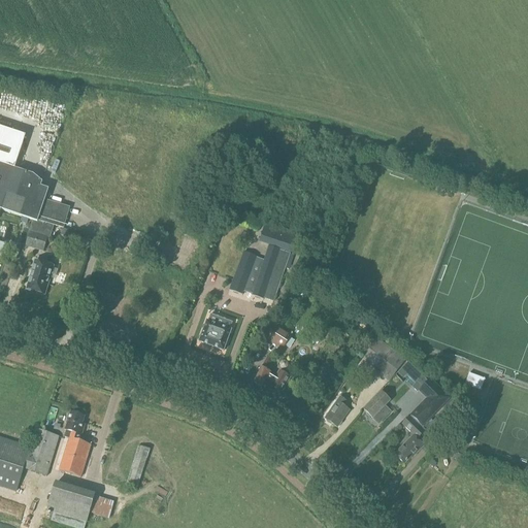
[(42,109),(59,109),(59,101),(42,101),(42,109)]
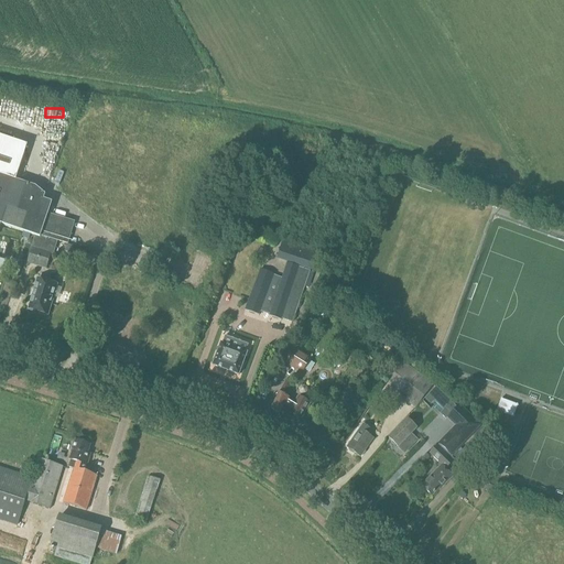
[(65,179),(76,148),(62,142),(51,173),(65,179)]
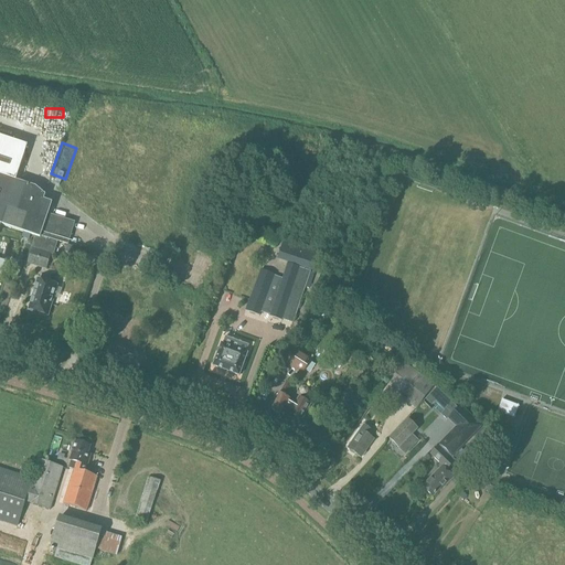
[(18,210),(27,185),(16,182),(25,156),(0,146),(0,227),(1,225),(0,225),(0,223),(7,205),(18,210)]
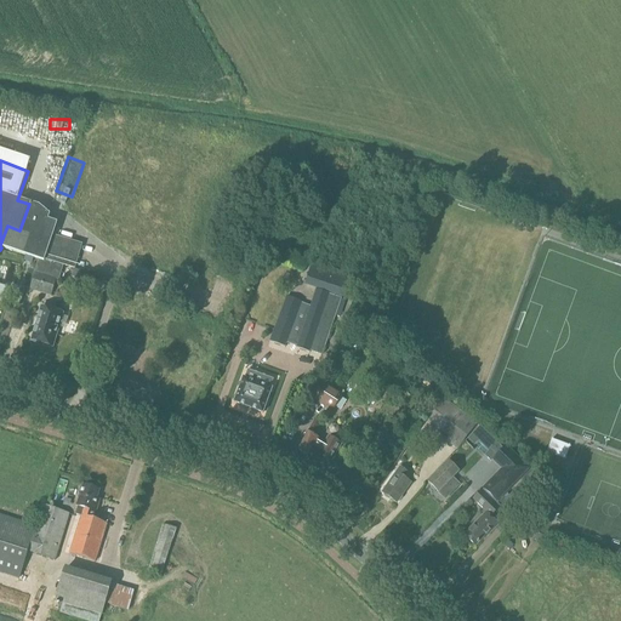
[(0,245),(0,248),(1,248),(26,256),(44,263),(45,260),(64,266),(74,269),(83,245),(53,237),(57,224),(58,224),(58,223),(39,208),(29,204),(20,231),(7,226),(0,245)]
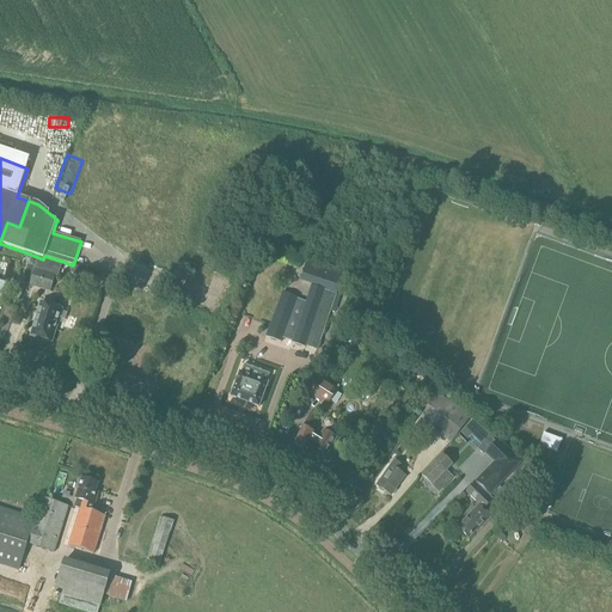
[(43,259),(25,252),(24,257),(37,262),(29,287),(50,293),(56,276),(59,277),(63,262),(44,256),(43,259)]
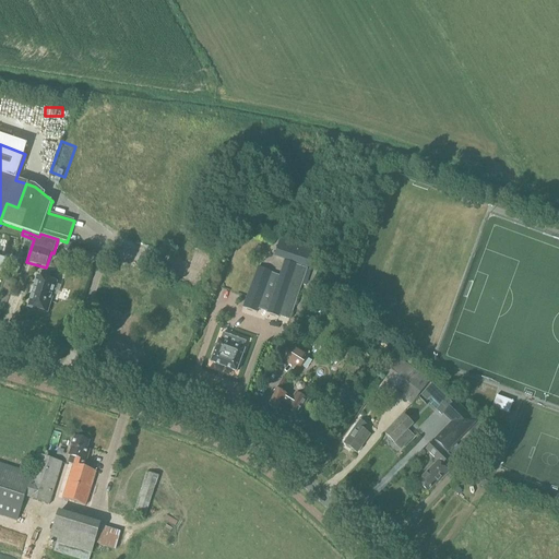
[(313,270),(318,258),(320,252),(280,239),(274,258),(284,261),(280,275),(256,268),(241,309),(257,314),(259,309),(290,320),(308,268),(313,270)]
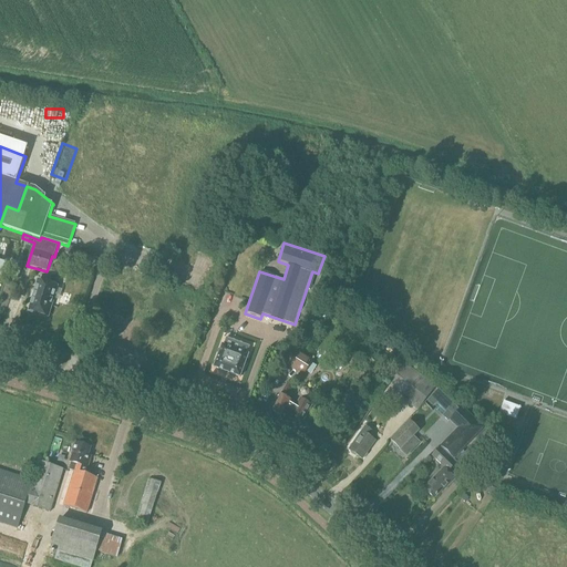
[(52,307),(58,287),(38,281),(32,300),(34,300),(31,311),(47,316),(50,306),(52,307)]
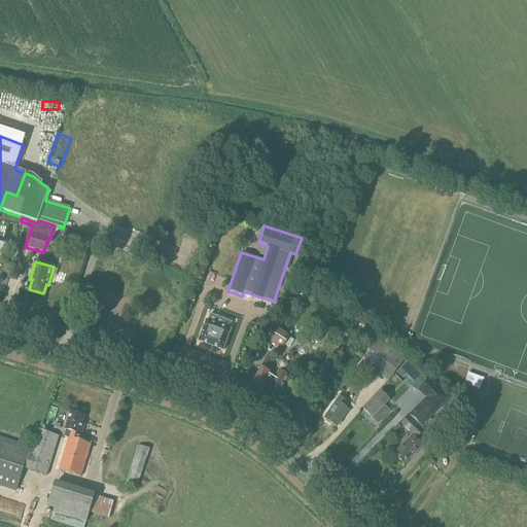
[(199,342),(223,351),(232,330),(207,321),(199,342)]
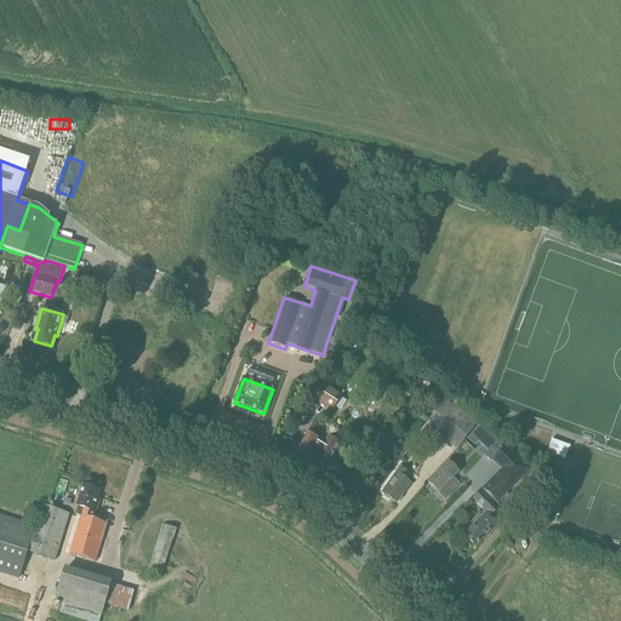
[(334,412),(343,396),(323,383),(312,399),(334,412)]
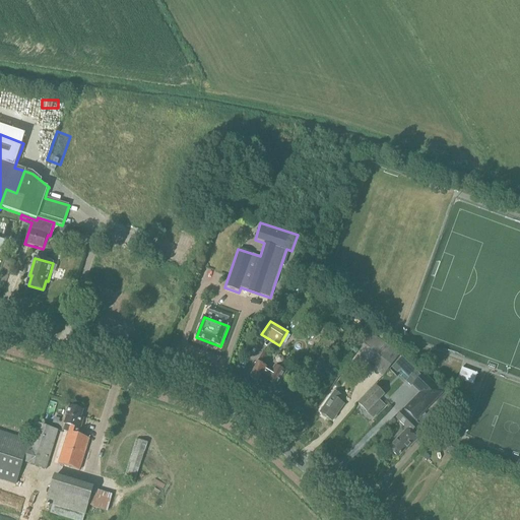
[(399,355),(382,342),(365,363),(383,377),(399,355)]
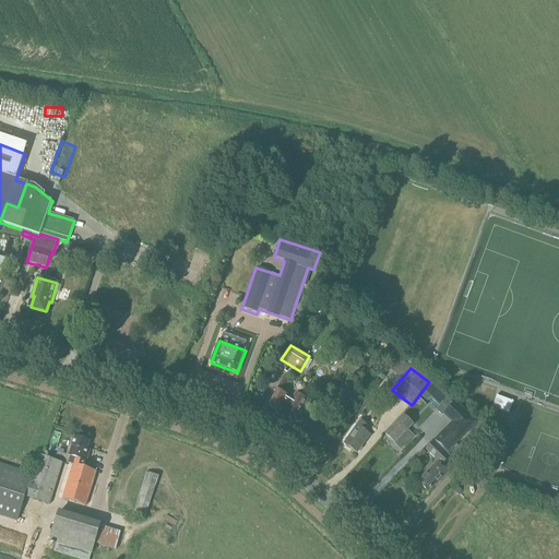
[(282,393),(289,382),(283,379),(276,390),(268,405),(278,412),(284,404),(288,407),(287,408),(298,416),(307,401),(296,394),(292,401),(287,397),(288,396),(282,393)]
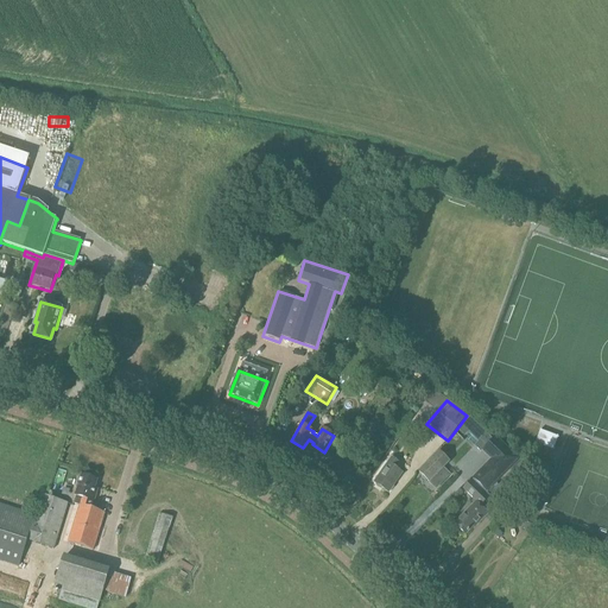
[(553,450),(558,437),(543,432),(540,431),(536,444),(545,448),(552,451),(553,450)]
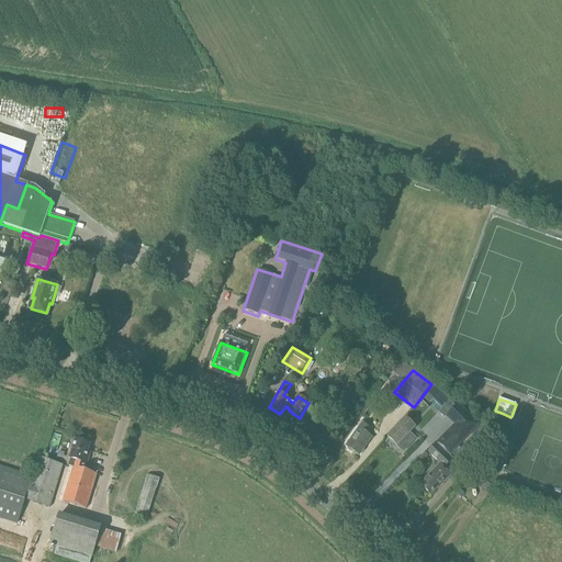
[(438,441),(450,454),(479,424),(458,404),(446,417),(454,425),(438,441)]
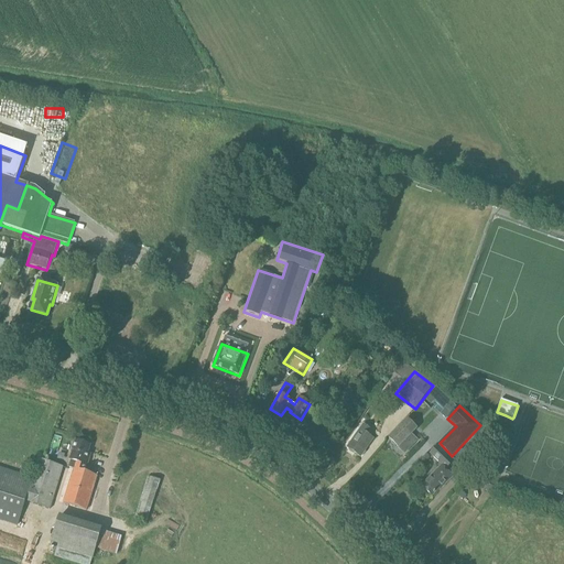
[(416,430),(410,423),(404,430),(401,426),(389,438),(398,447),(410,435),(411,435),(416,430)]
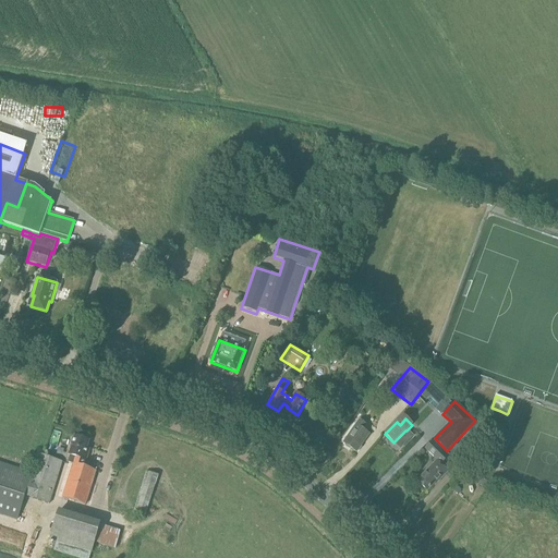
[(364,431),(366,426),(360,421),(344,444),(356,452),(370,434),(364,431)]
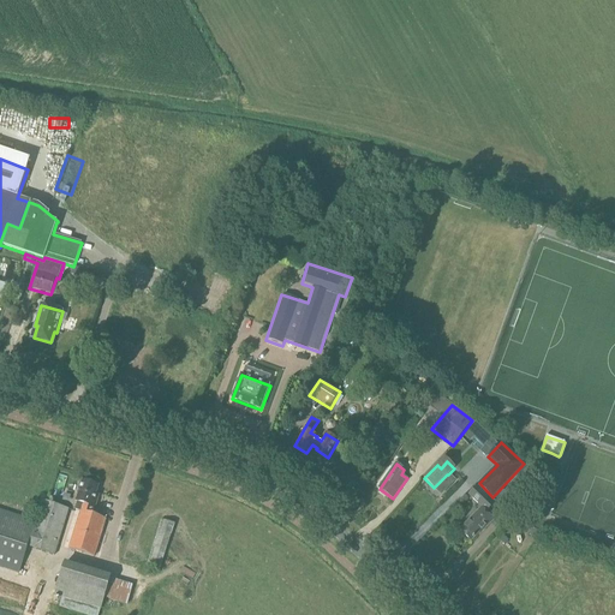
[(538,476),(529,466),(500,496),(509,506),(538,476)]
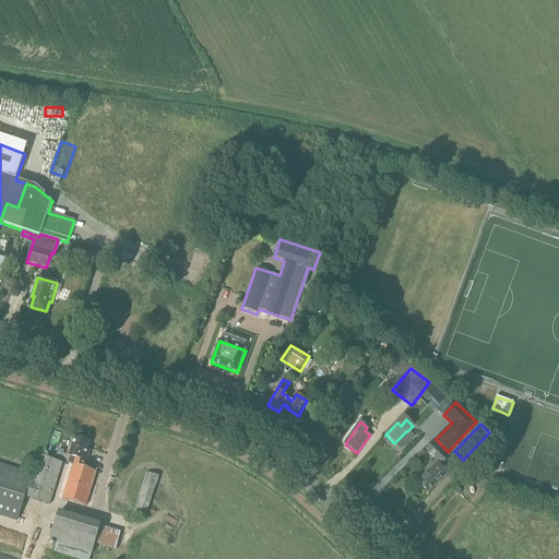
[(90,442),(75,438),(68,463),(73,465),(62,499),(86,507),(97,472),(85,468),(87,461),(84,461),(90,442)]
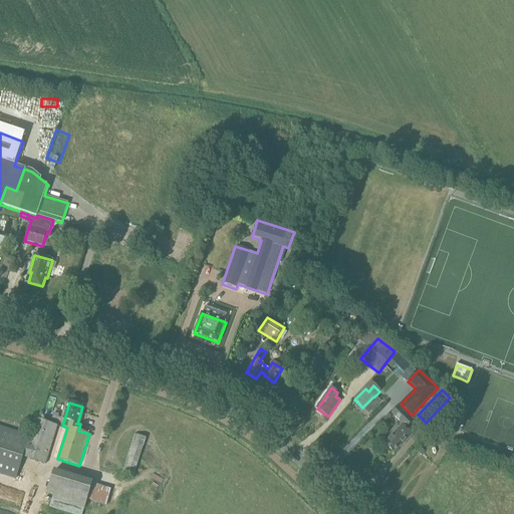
[(417,424),(414,421),(399,407),(392,414),(403,425),(384,444),(394,453),(406,441),(407,442),(414,434),(410,429),(409,431),(407,429),(410,425),(413,428),(417,424)]
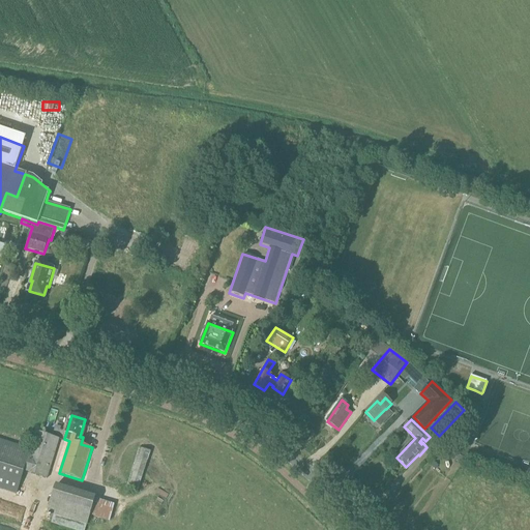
[(24,472),(48,479),(60,439),(35,431),(29,449),(0,439),(0,475),(21,482),(24,472)]
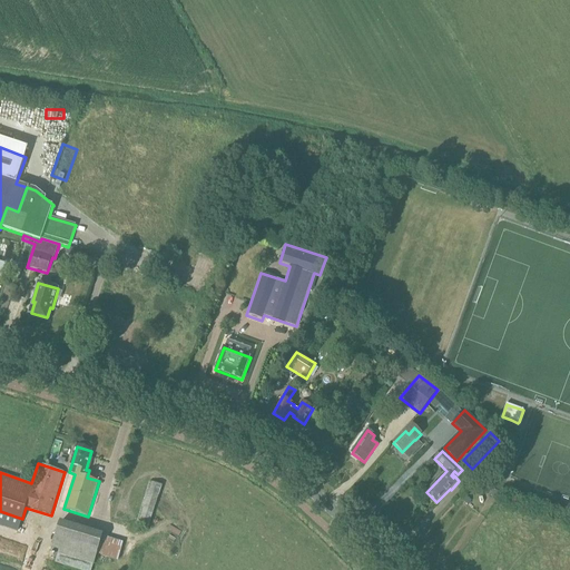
[(150,482),(136,526),(148,529),(163,485),(150,482)]
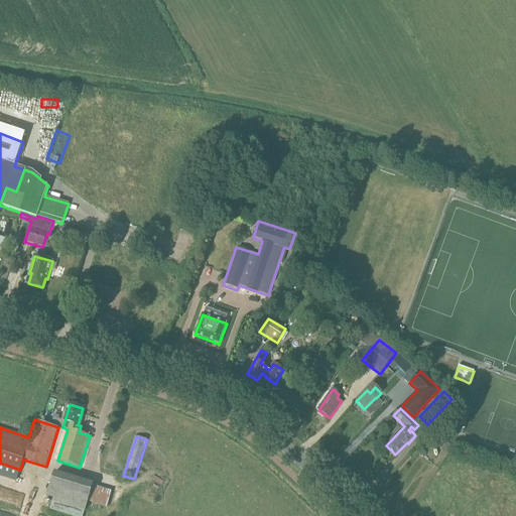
[(93,486),(94,484),(54,472),(45,500),(52,502),(50,509),(73,515),(83,515),(85,512),(88,502),(107,508),(112,491),(93,486)]
